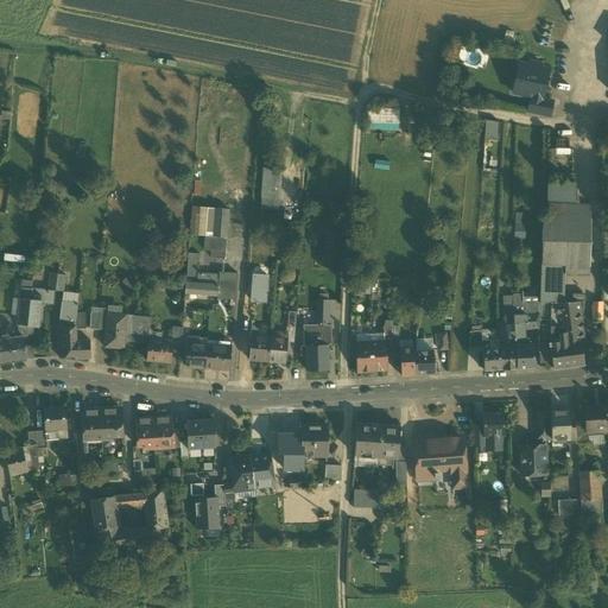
[(539,64),(530,62),(529,65),(519,63),(514,84),(525,87),(523,95),(531,97),(542,100),(542,99),(543,96),(544,90),(539,87),(542,80),(546,78),(548,69),(539,68),(539,64)]
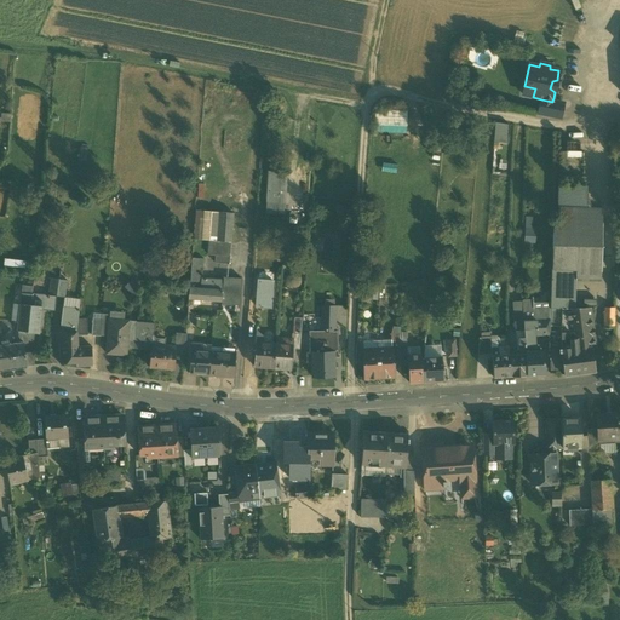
[(552,102),(541,99),(539,114),(560,119),(563,103),(552,101),(552,102)]
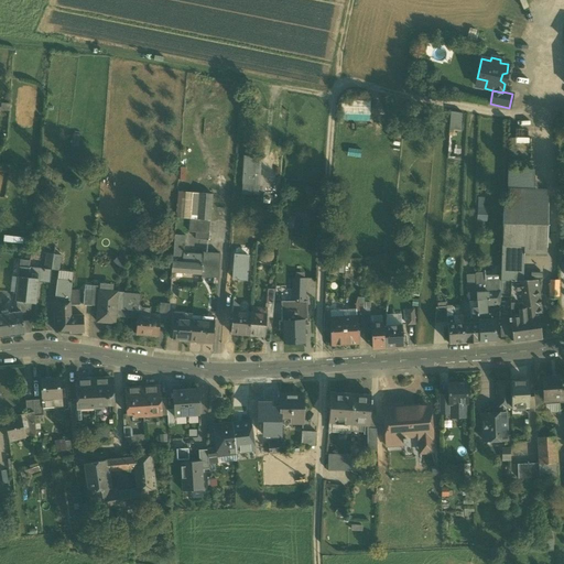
[(344,100),(344,121),(372,120),(371,99),(344,100)]
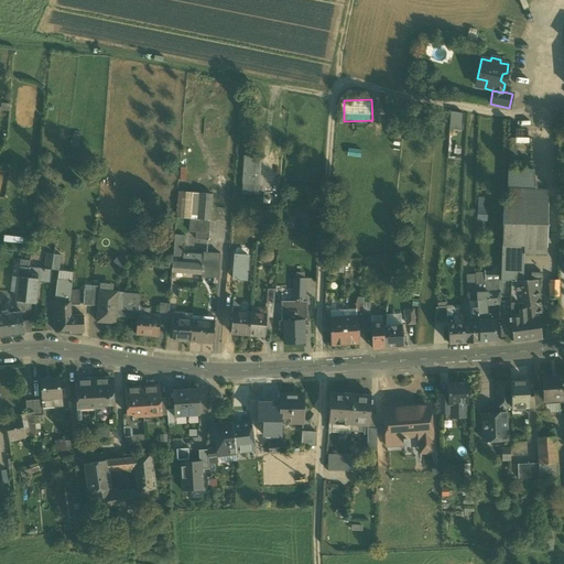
[(463,129),(464,111),(452,111),(451,129),(463,129)]
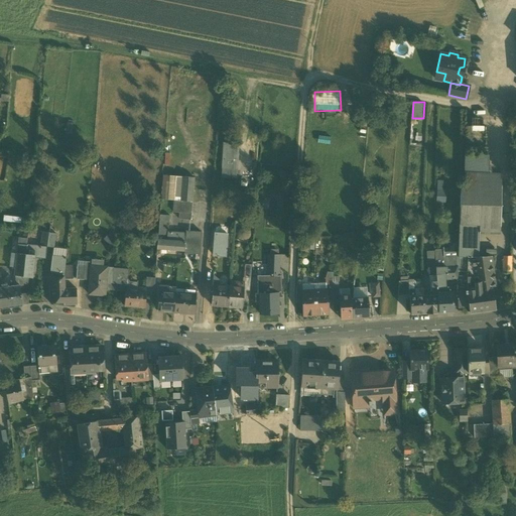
[(237,145),(223,143),(221,166),(235,168),(237,145)]
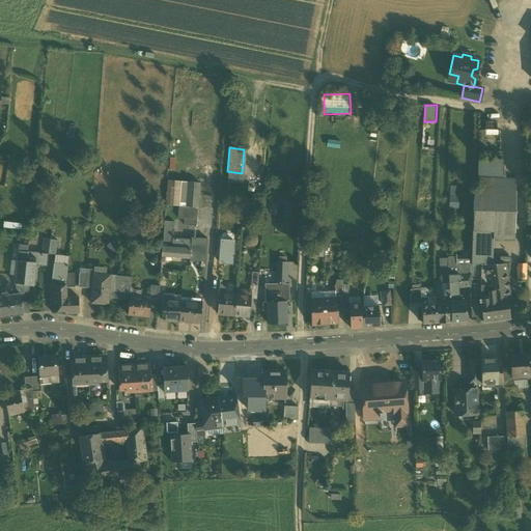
[(246,147),(244,189),(266,190),(267,148),(246,147)]
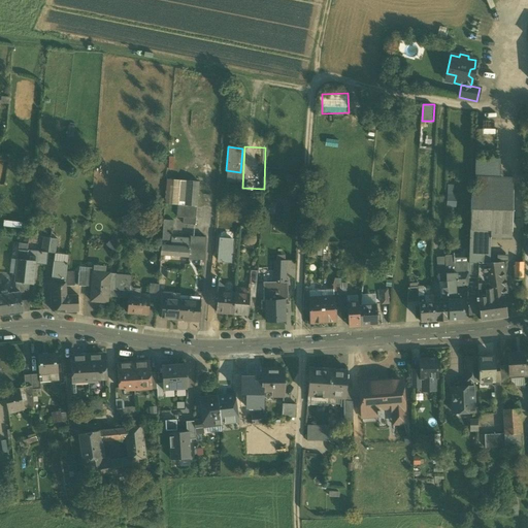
[(475,160),(474,190),(513,191),(514,177),(500,177),(501,160),(475,160)]
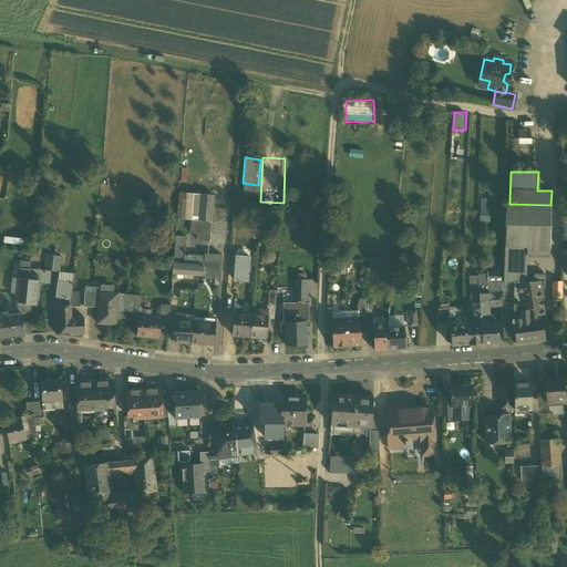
[(197,241),(210,243),(214,196),(200,195),(198,222),(192,220),(191,234),(198,234),(197,241)]
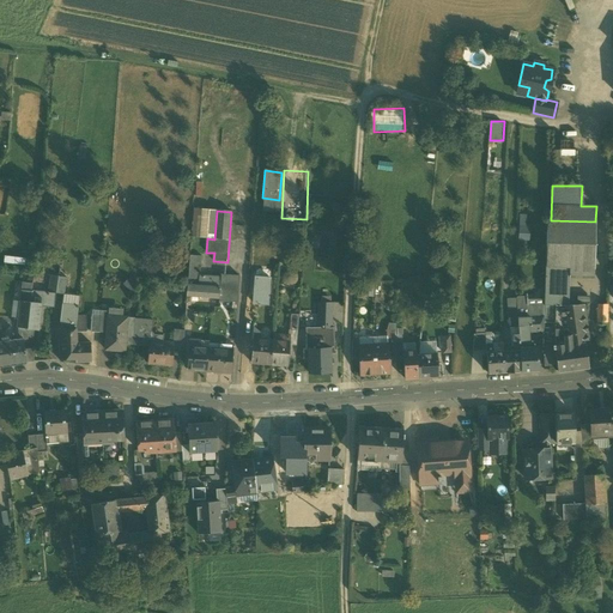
[(527,216),(520,216),(520,231),(529,232),(530,228),(526,228),(527,216)]
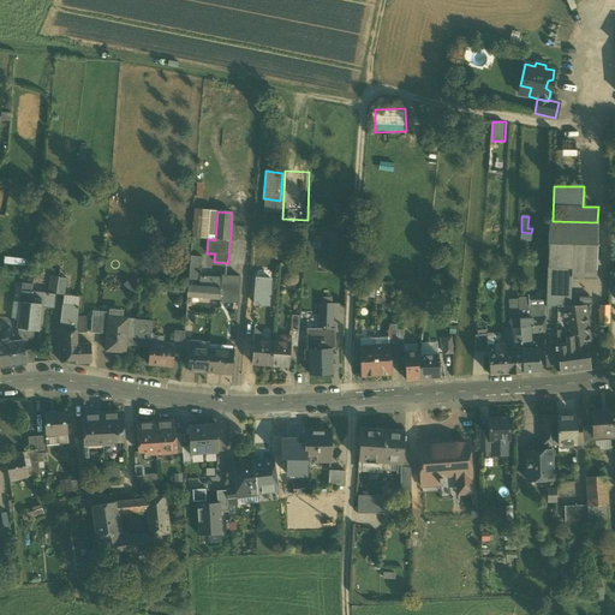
[(553,221),(549,221),(547,268),(569,269),(596,269),(597,222),(553,221)]
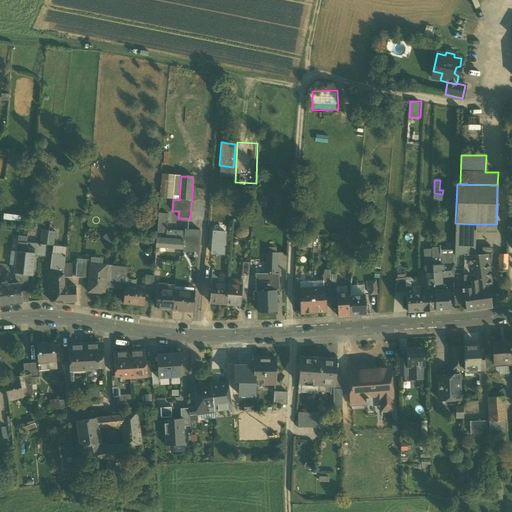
[(156,238),(166,239),(166,230),(168,214),(158,214),(156,238)]
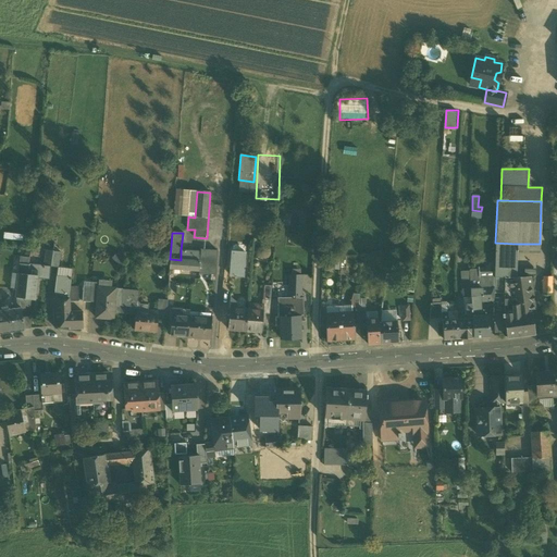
[(240,250),(239,242),(231,243),(232,250),(240,250)]
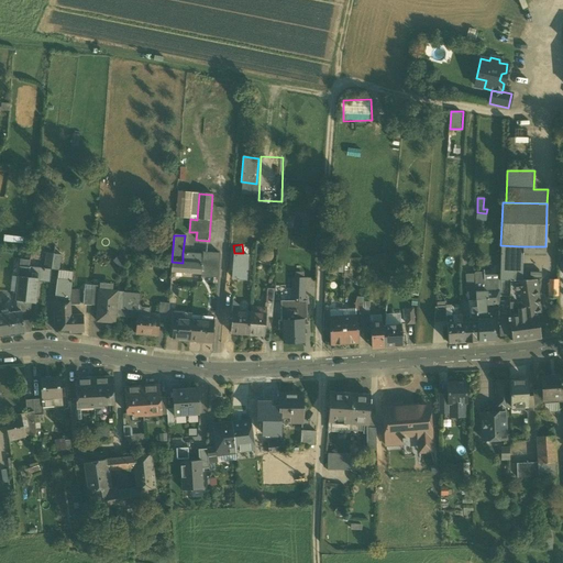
[(521,246),(500,245),(500,264),(521,264),(521,246)]
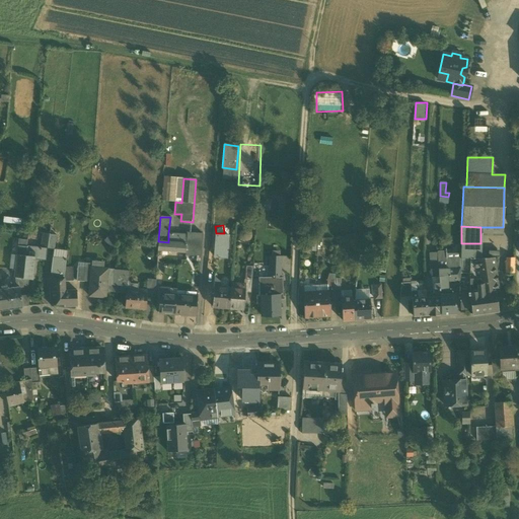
[(201,255),(203,234),(188,232),(186,252),(186,254),(201,255)]
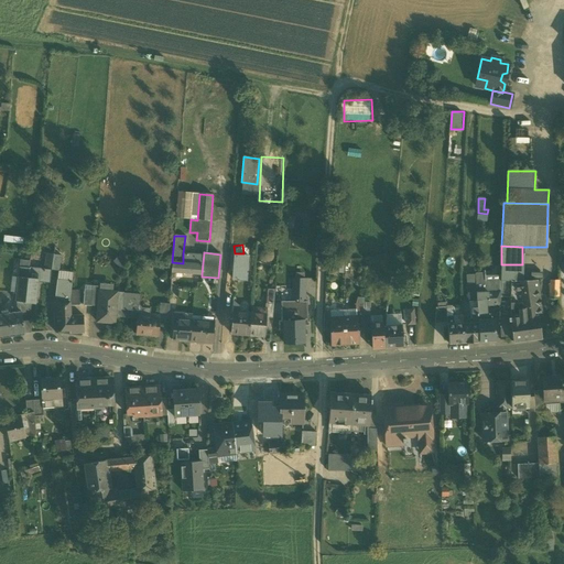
[(44,269),(52,270),(54,255),(46,253),(44,269)]
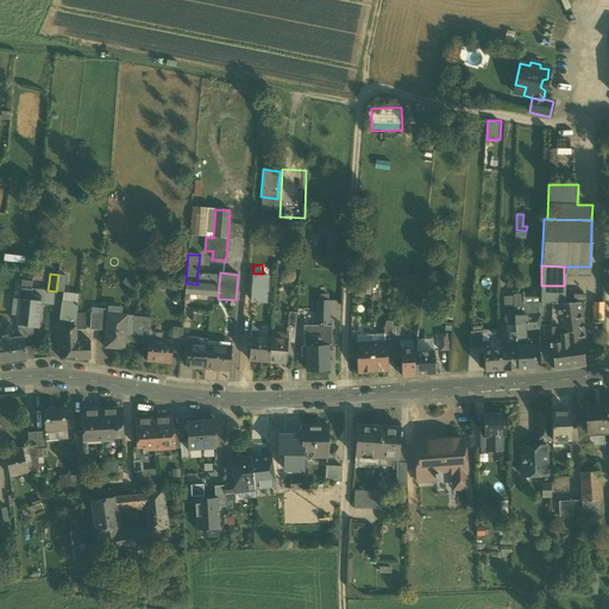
[(198,284),(219,286),(219,275),(198,274),(198,284)]
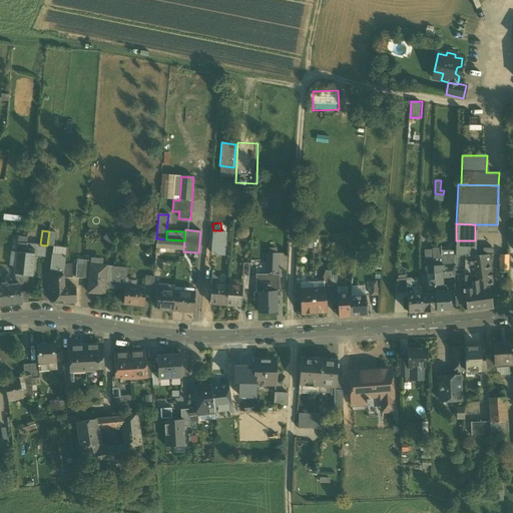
[(49,231),(47,245),(55,246),(57,232),(49,231)]
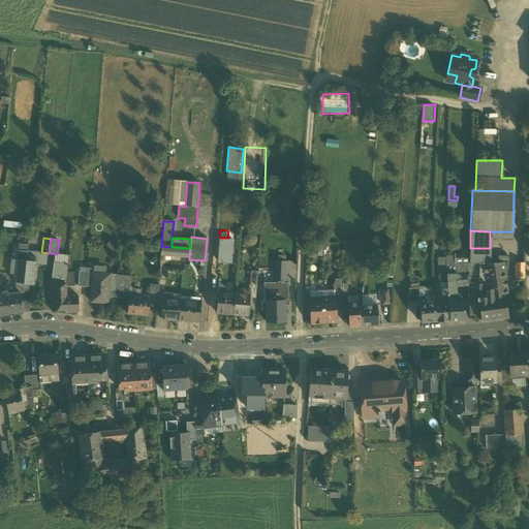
[(232,241),(220,240),(218,261),(230,262),(232,241)]
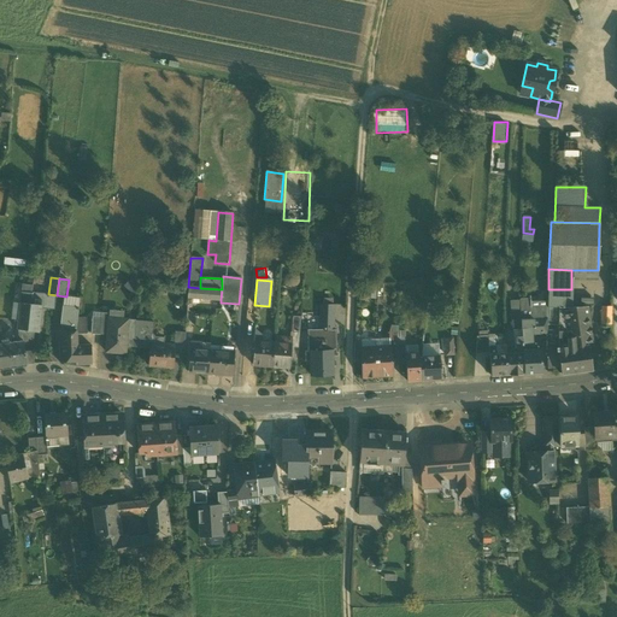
[(188,298),(221,300),(222,289),(200,288),(188,287),(188,298)]
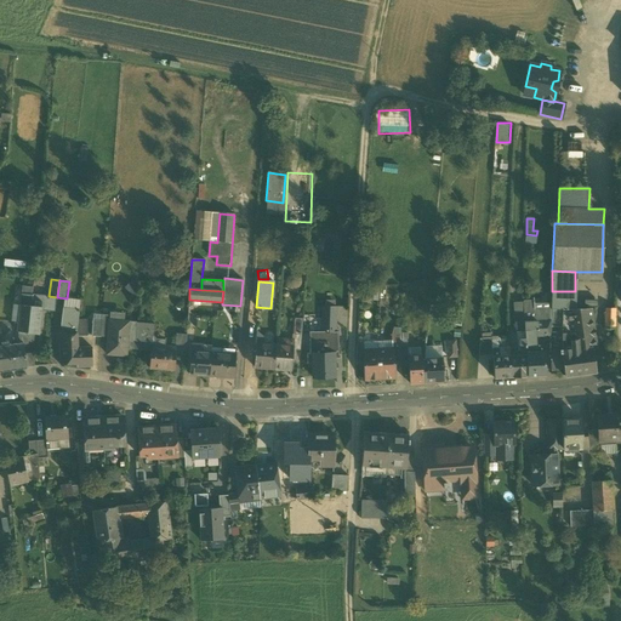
[(575,291),(552,291),(552,303),(551,328),(562,328),(563,309),(574,309),(575,291)]
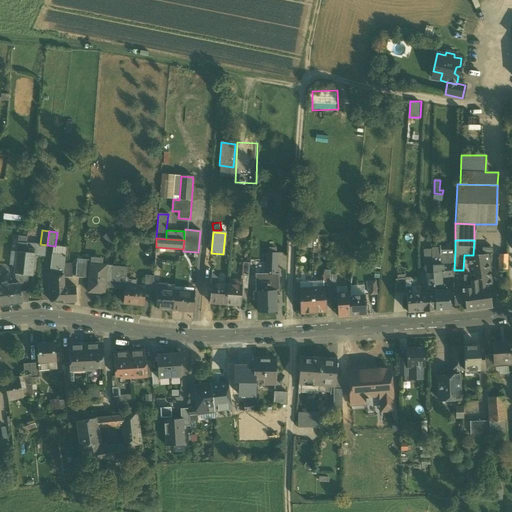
[(26,243),(18,242),(16,265),(15,273),(23,274),(25,252),(26,243)]
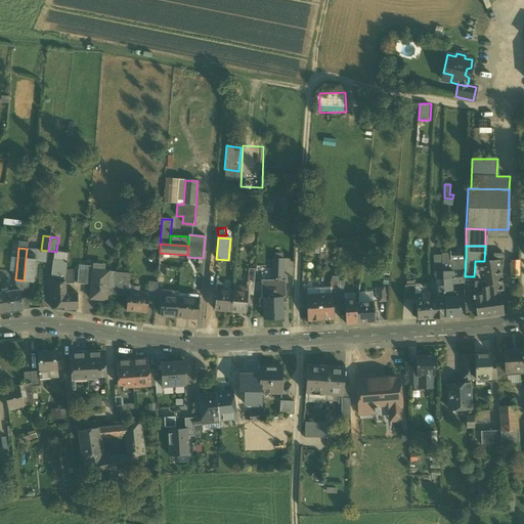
[(41,250),(27,249),(26,258),(35,259),(35,260),(46,261),(48,251),(41,250)]
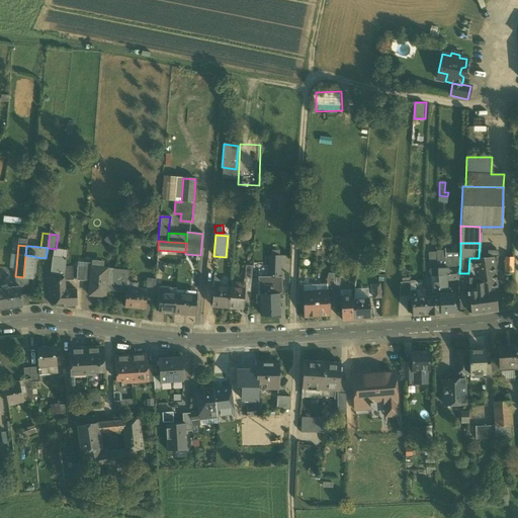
[(54,249),(53,256),(66,258),(67,251),(54,249)]
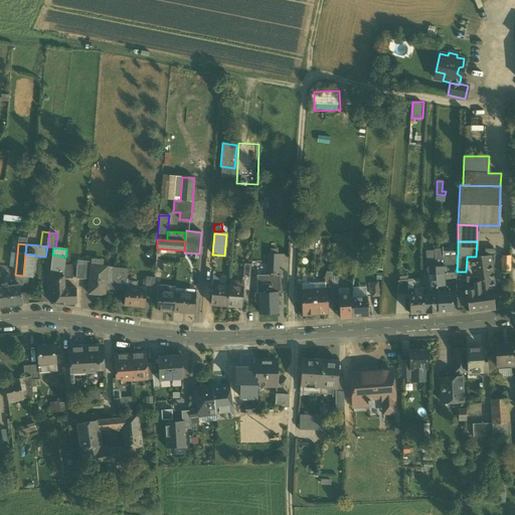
[(437,293),(435,249),(427,250),(430,294),(437,293)]
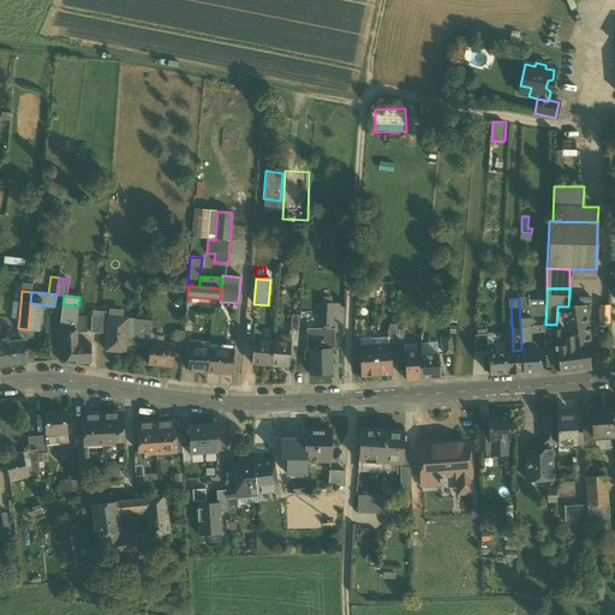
[(519,298),(521,350),(532,350),(531,334),(545,333),(545,324),(547,300),(529,300),(529,298),(519,298)]
